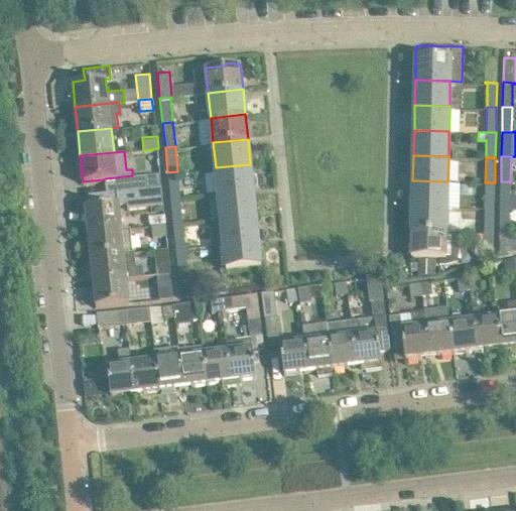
[(253,188),(250,164),(216,167),(218,193),(253,188)]
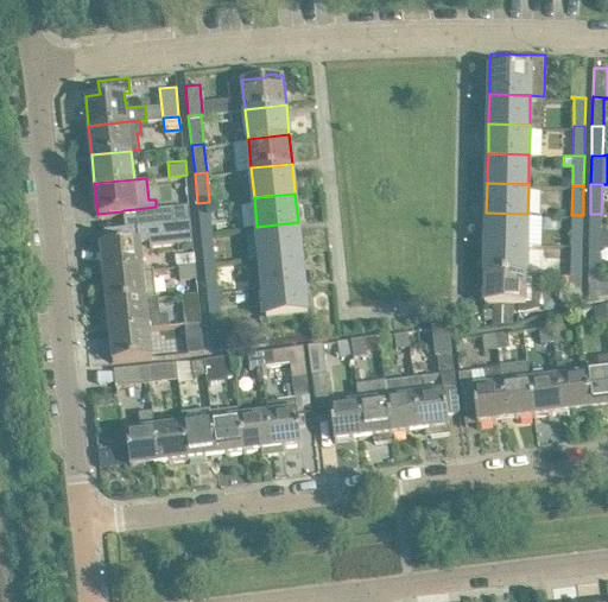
[(201,233),(213,232),(209,202),(197,203),(201,233)]
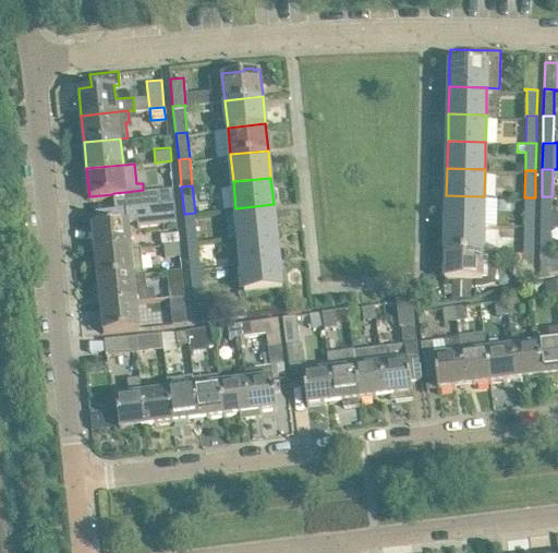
[(125,192),(113,193),(114,206),(159,202),(158,189),(143,190),(125,192)]
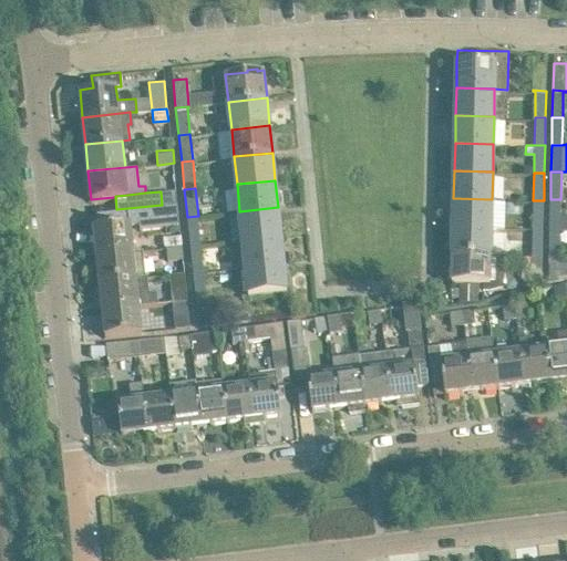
[(492,199),(453,198),(453,226),(491,227),(492,199)]
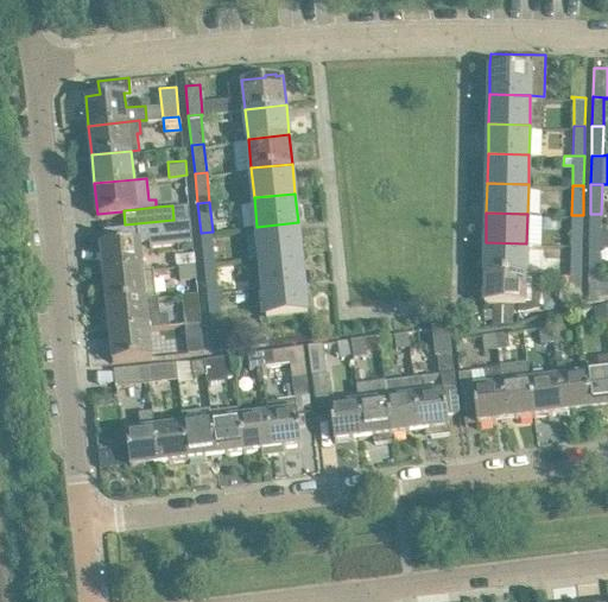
[(607,242),(607,227),(601,228),(601,214),(590,214),(589,242),(607,242)]
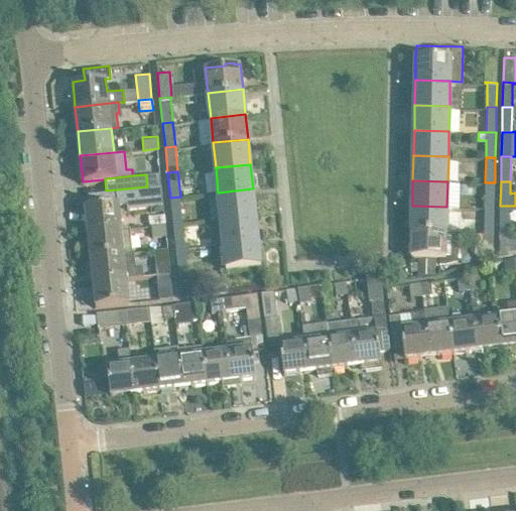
[(462,207),(494,208),(495,182),(485,182),(484,206),(462,205),(462,207)]
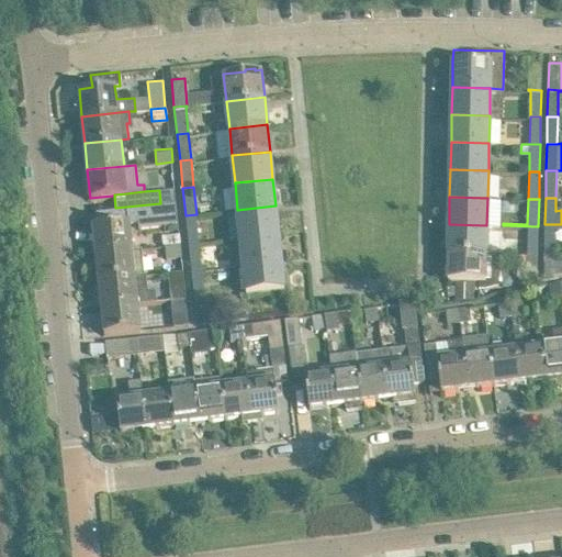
[(176,201),(160,203),(115,208),(96,210),(97,223),(130,220),(130,221),(138,220),(138,225),(178,221),(176,201)]
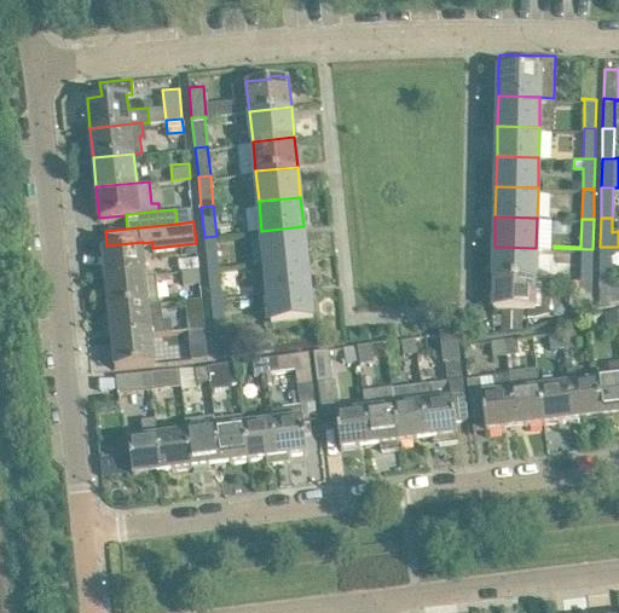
[(261,231),(265,261),(306,256),(304,226),(261,231)]
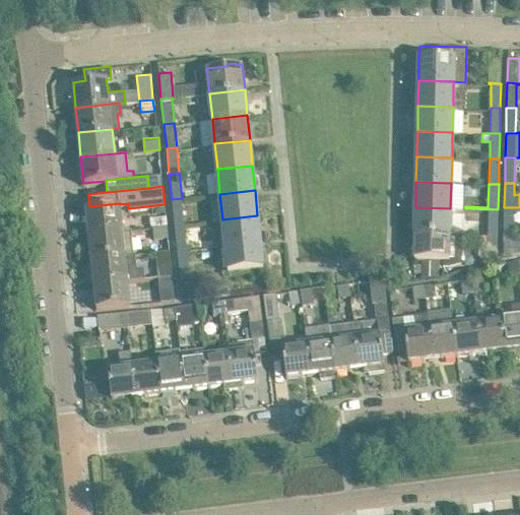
[(175,224),(184,223),(182,198),(172,199),(175,224)]
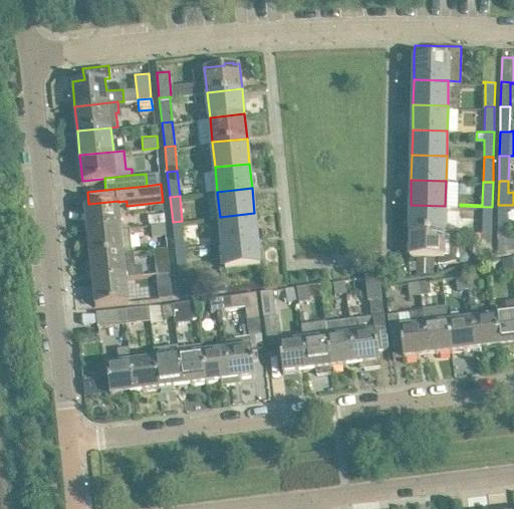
[(120,227),(118,202),(118,201),(88,204),(84,204),(87,230),(120,227)]
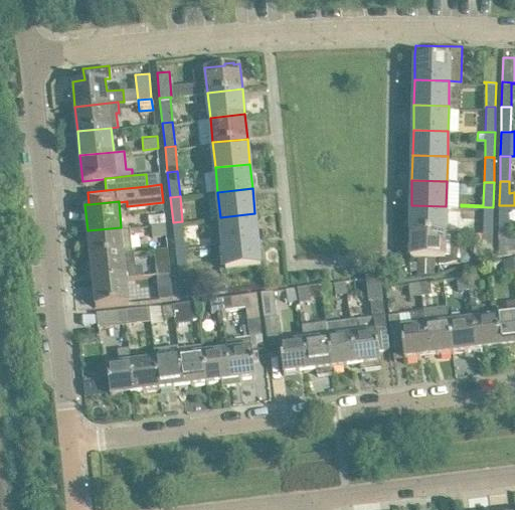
[(411,205),(410,230),(446,231),(446,206),(411,205)]
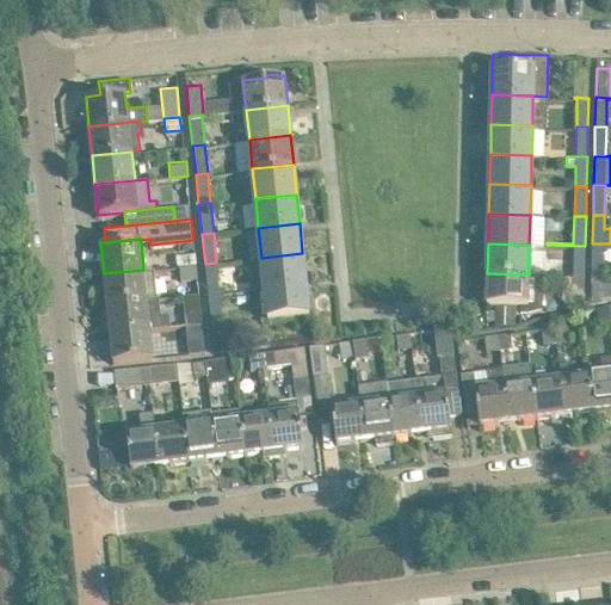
[(610,244),(592,244),(591,297),(610,294),(610,279),(603,282),(603,246),(610,246),(610,244)]
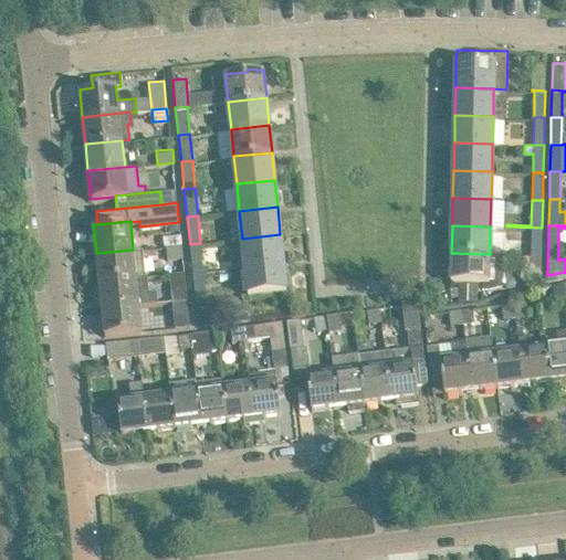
[(531,255),(541,255),(542,228),(506,226),(506,235),(531,235),(531,255)]
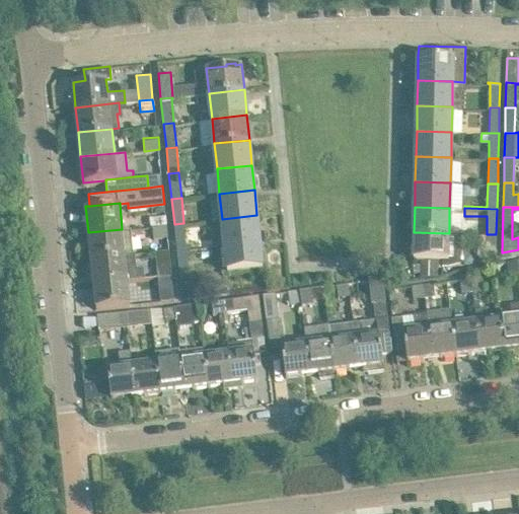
[(260,240),(256,215),(222,219),(225,244),(260,240)]
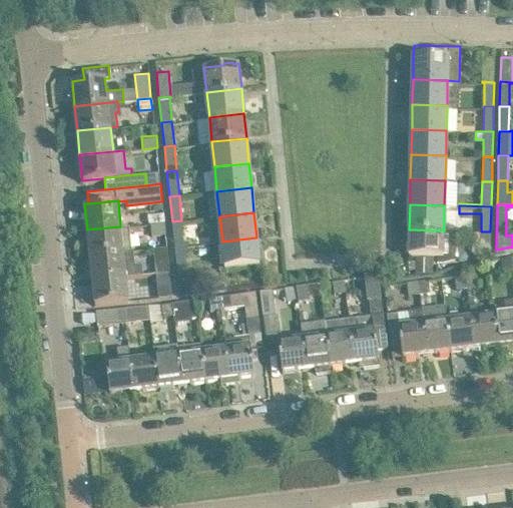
[(174,246),(184,244),(196,243),(194,235),(183,236),(181,220),(172,221),(174,246)]
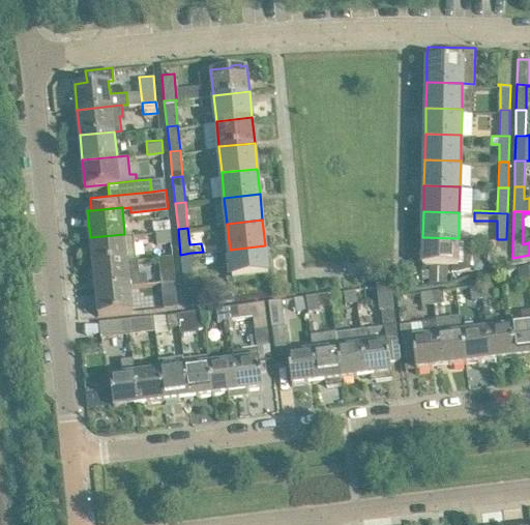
[(170,229),(155,230),(156,241),(171,240),(172,240),(171,229),(170,229)]
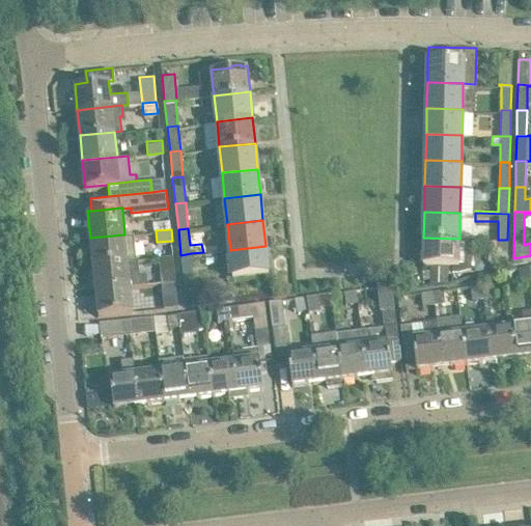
[(124,234),(90,238),(93,263),(128,259),(135,258),(132,233),(124,234)]
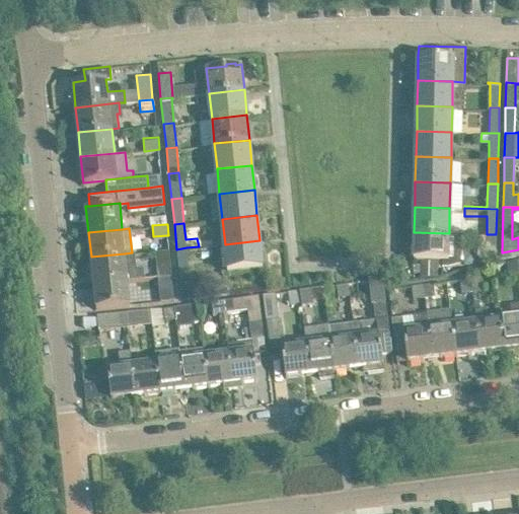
[(414,232),(414,258),(418,258),(434,259),(442,259),(443,259),(443,266),(449,266),(460,263),(461,233),(449,233),(414,232)]
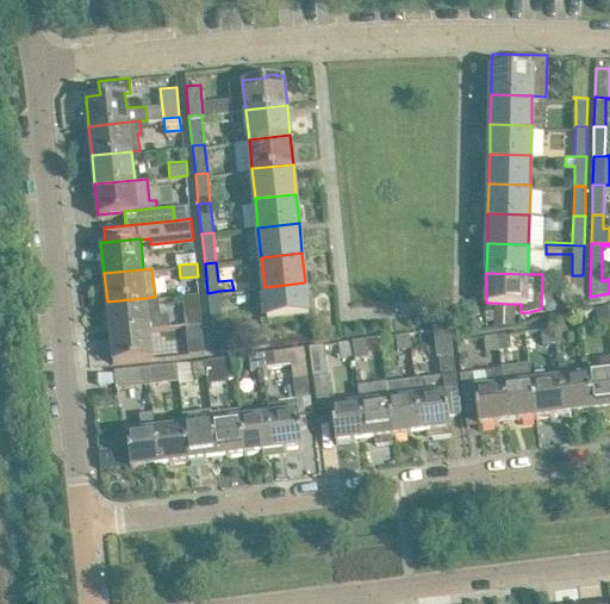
[(577,303),(578,303),(583,302),(583,275),(572,275),(571,303),(577,303)]
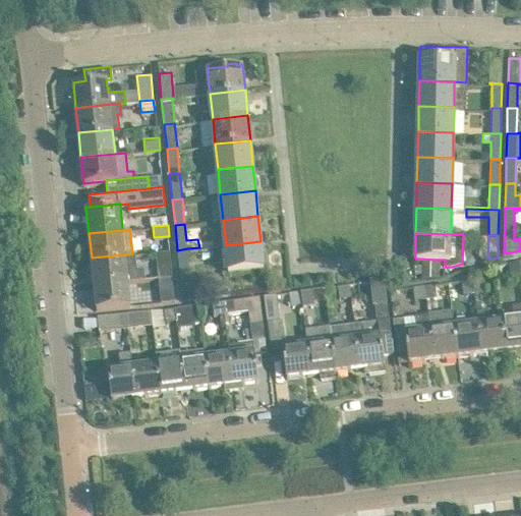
[(228,270),(264,267),(261,241),(226,245),(228,270)]
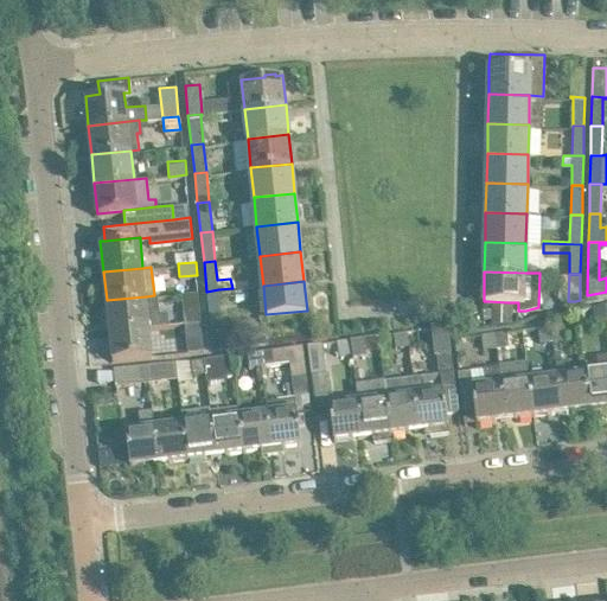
[(218,289),(206,292),(210,320),(222,319),(218,289)]
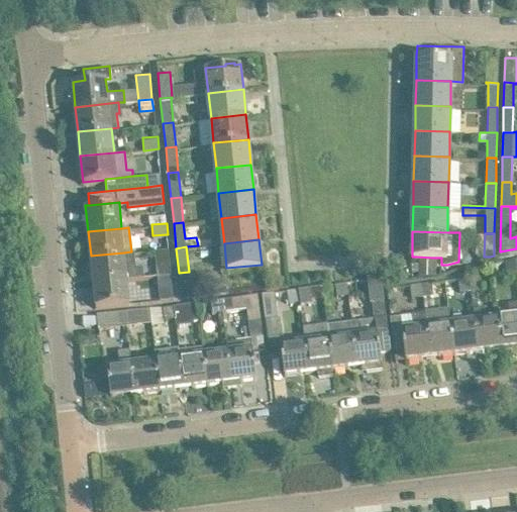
[(124,252),(91,256),(93,281),(133,277),(142,276),(141,266),(134,267),(133,251),(131,251),(124,252)]
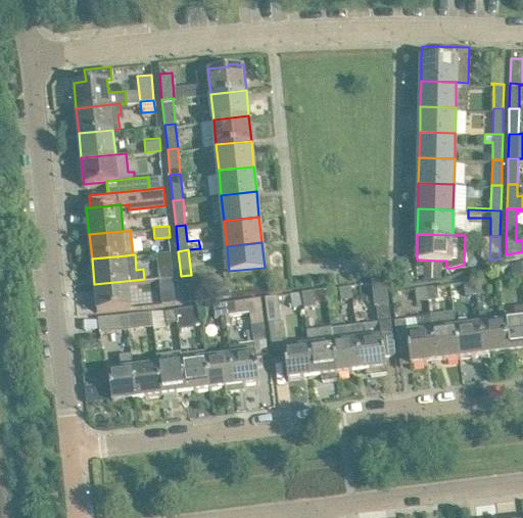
[(522,274),(521,270),(520,261),(510,262),(512,275),(522,274)]
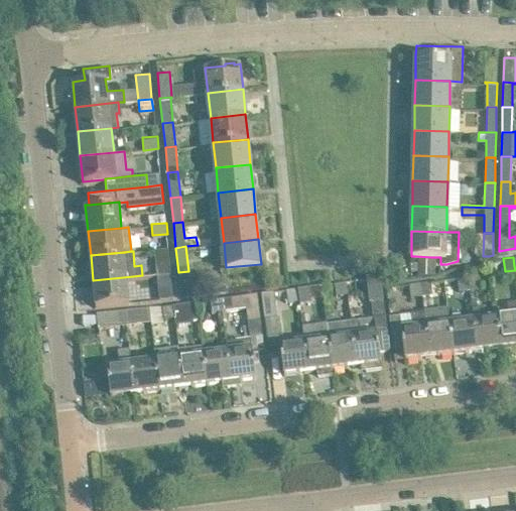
[(156,274),(171,272),(170,260),(154,261),(156,274)]
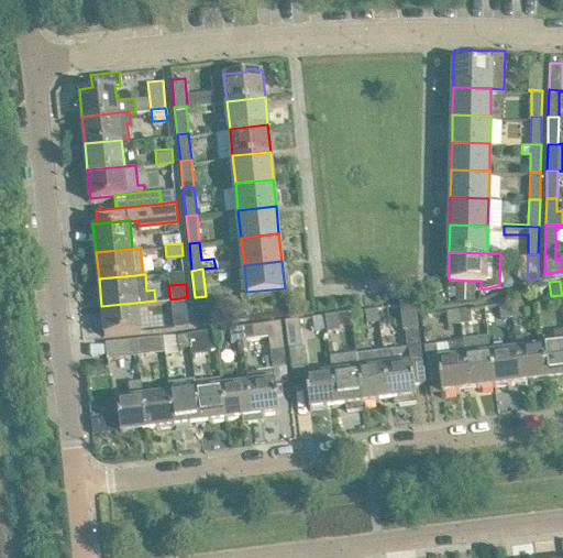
[(187,297),(170,299),(172,310),(189,308),(187,297)]
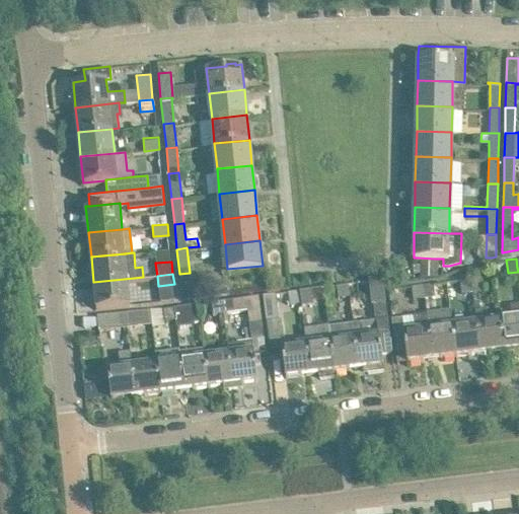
[(469,276),(471,290),(484,288),(483,275),(469,276)]
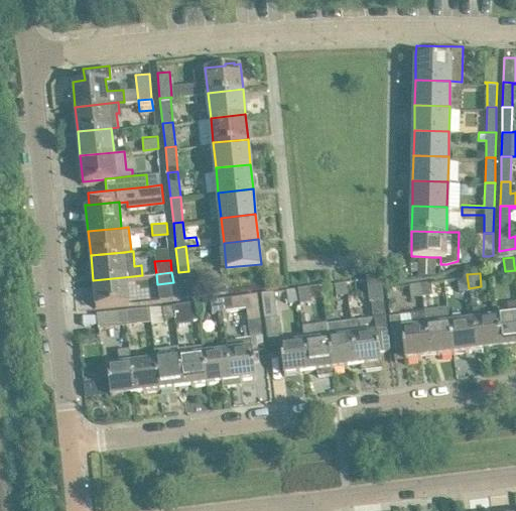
[(383,297),(381,274),(367,276),(370,298),(383,297)]
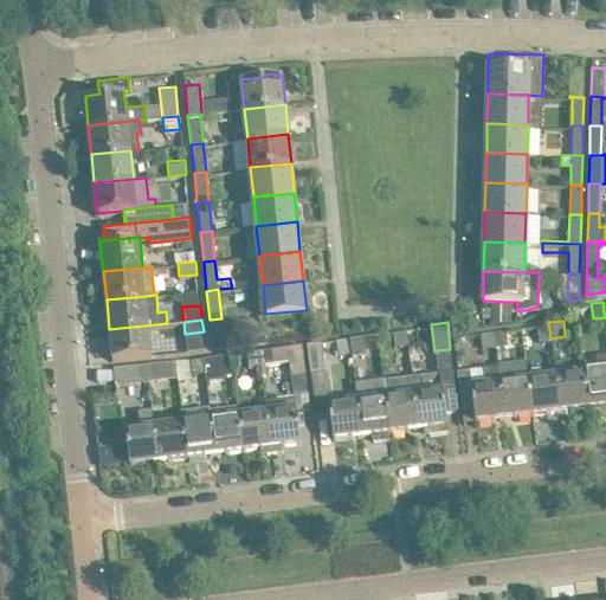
[(550,339),(548,322),(537,324),(539,340),(550,339)]
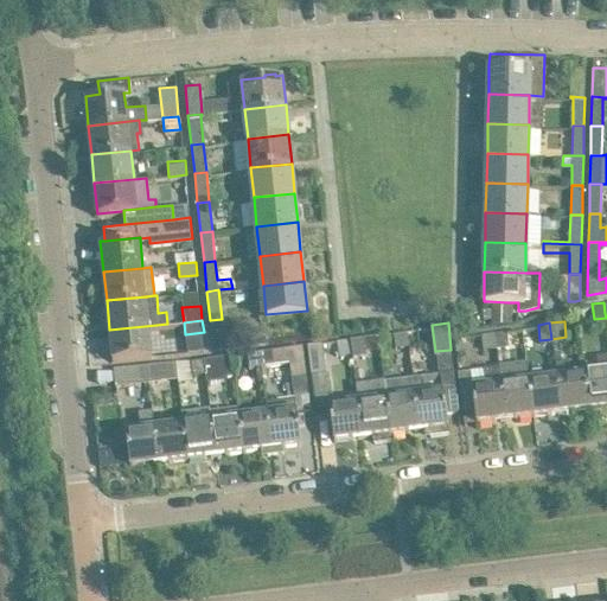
[(157,325),(109,330),(113,358),(152,355),(148,326),(157,325)]
